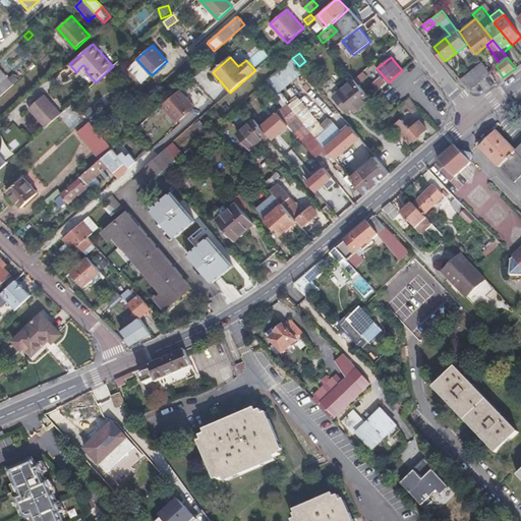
[(268,81),(279,95),(303,73),(292,60),(268,81)]
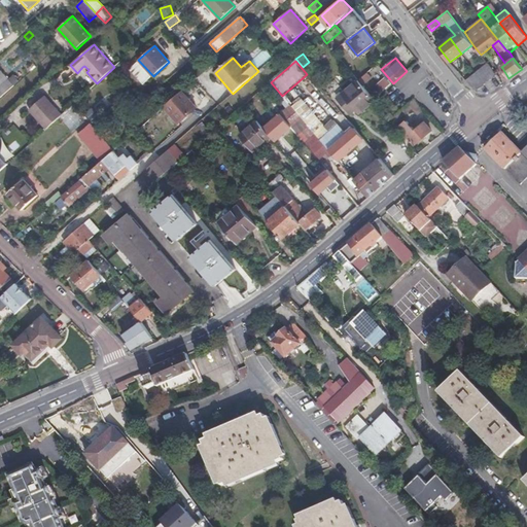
[(479,90),(496,74),(487,63),(466,80),(475,90),(479,90)]
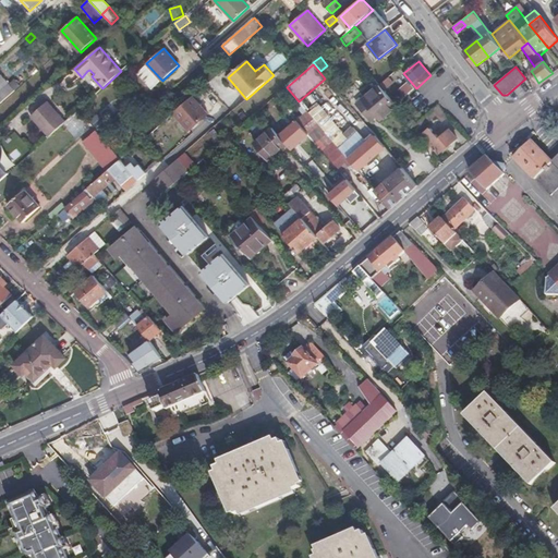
[(535,85),(538,83),(532,72),(529,75),(535,85)]
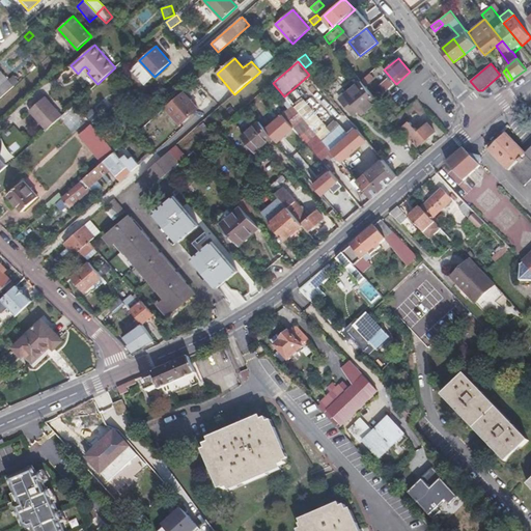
[(0,98),(20,81),(15,75),(9,80),(1,71),(0,72),(0,98)]
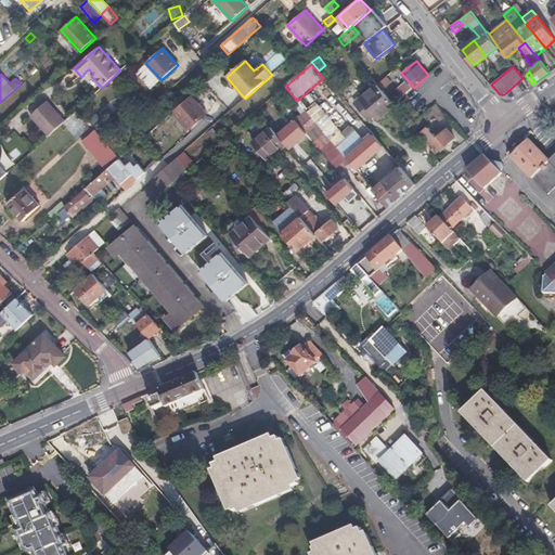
[(382,90),(391,82),(387,76),(377,85),(382,90)]
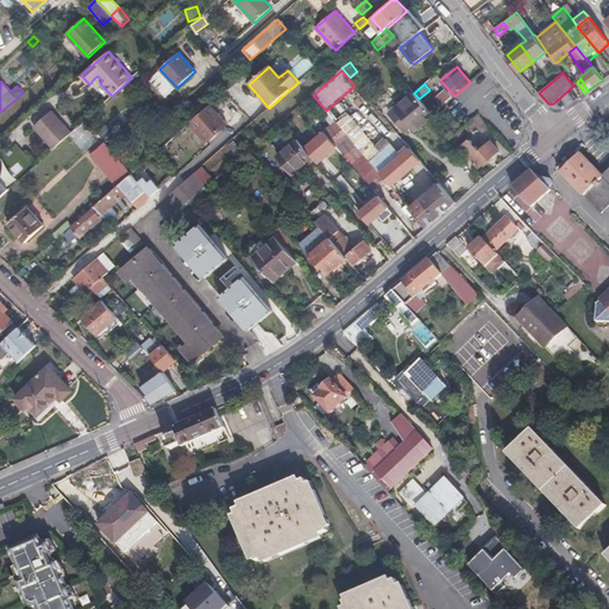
[(236,85),(230,90),(239,101),(245,95),(236,85)]
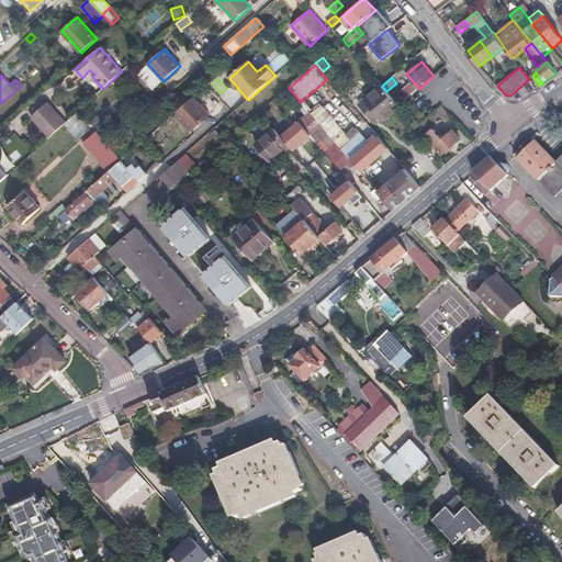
[(408,98),(419,89),(413,81),(402,90),(408,98)]
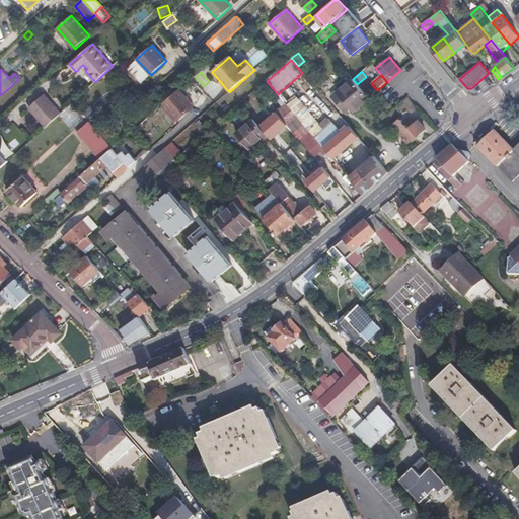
[(354,112),(369,99),(368,98),(357,84),(353,79),(331,97),(344,112),(349,106),(351,108),(354,112)]
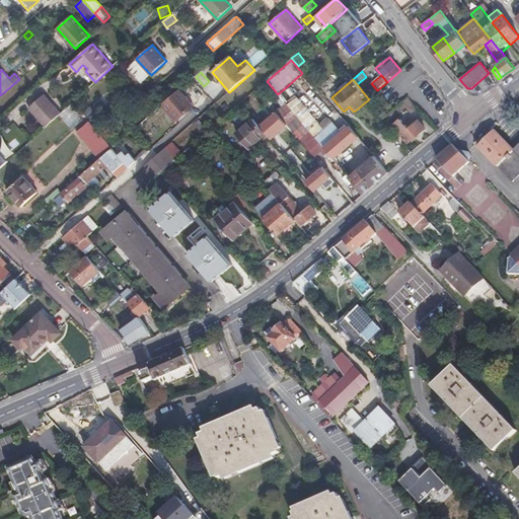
[(141,100),(129,86),(125,89),(137,103),(141,100)]
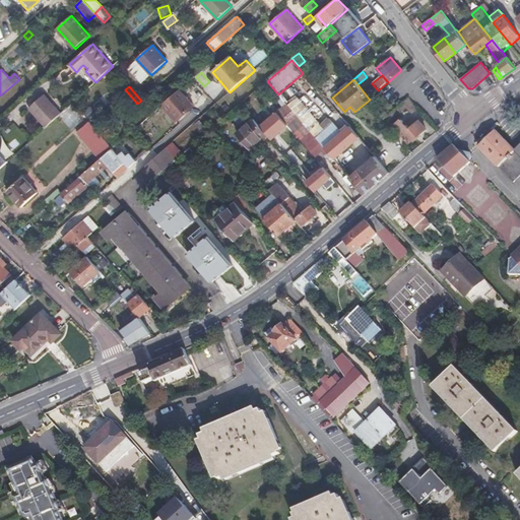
[(194,106),(180,89),(163,105),(177,122),(194,106)]
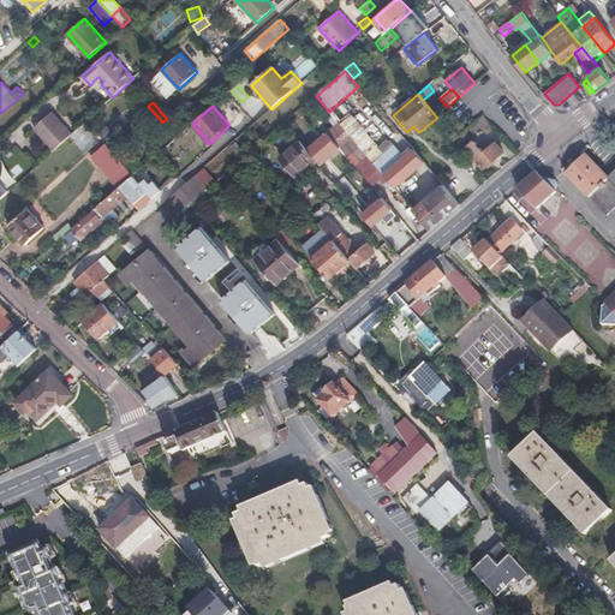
[(72,133),(53,112),(34,129),(54,150),(72,133)]
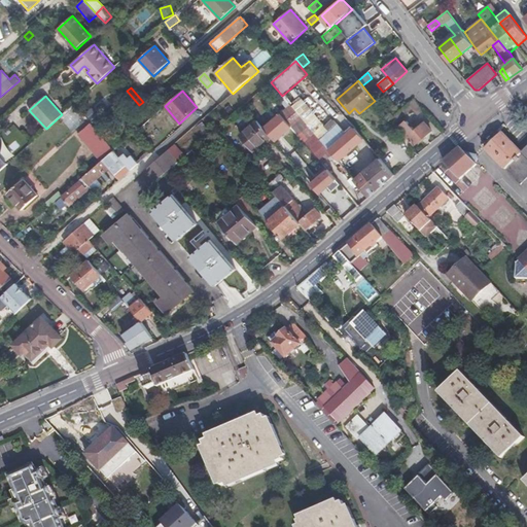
[(424,110),(414,99),(391,119),(395,124),(412,109),(418,114),(424,110)]
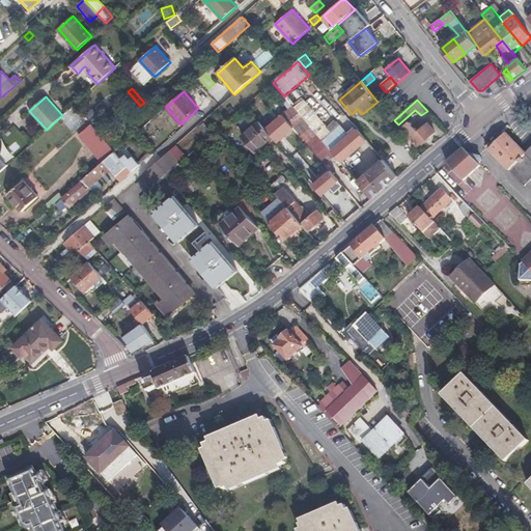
[(335,155),(341,162),(360,146),(350,134),(336,120),(327,129),(304,101),(295,108),(335,155)]
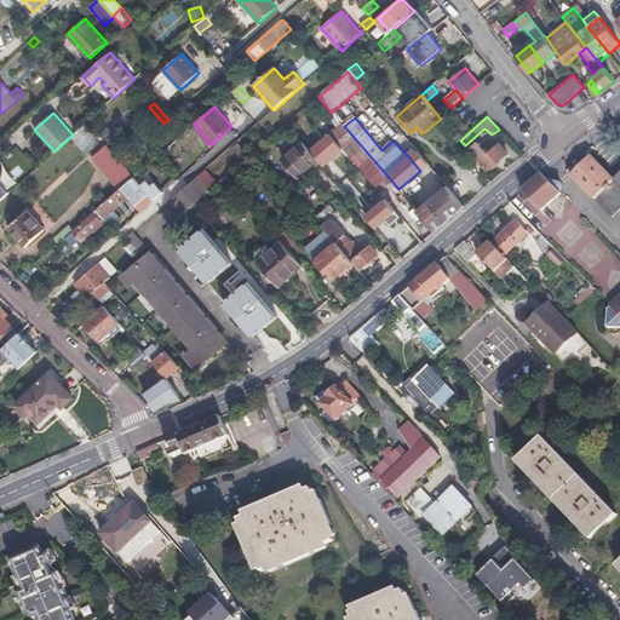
[(379,190),(391,181),(344,126),(342,124),(329,135),(343,149),(379,190)]
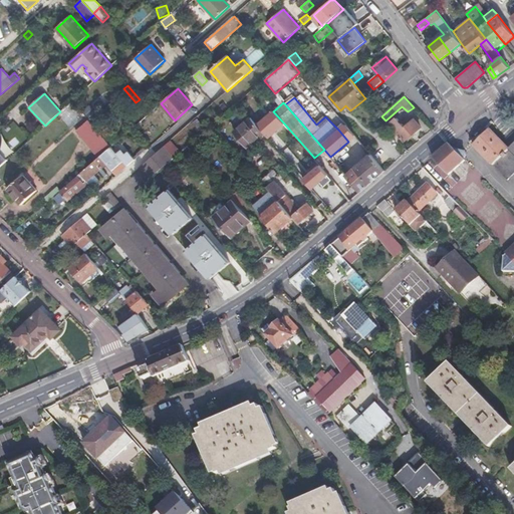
[(284,123),(273,111),(273,110),(257,124),(264,133),(268,138),(284,123)]
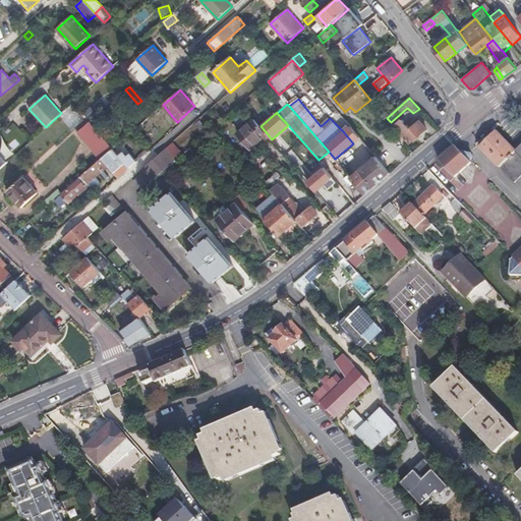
[(116,135),(99,114),(90,122),(108,142),(116,135)]
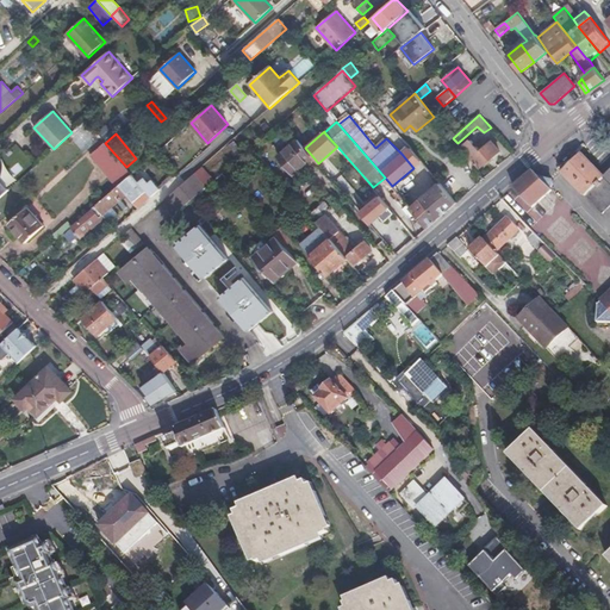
[(278,156),(293,175),(313,157),(305,148),(298,139),(278,156)]
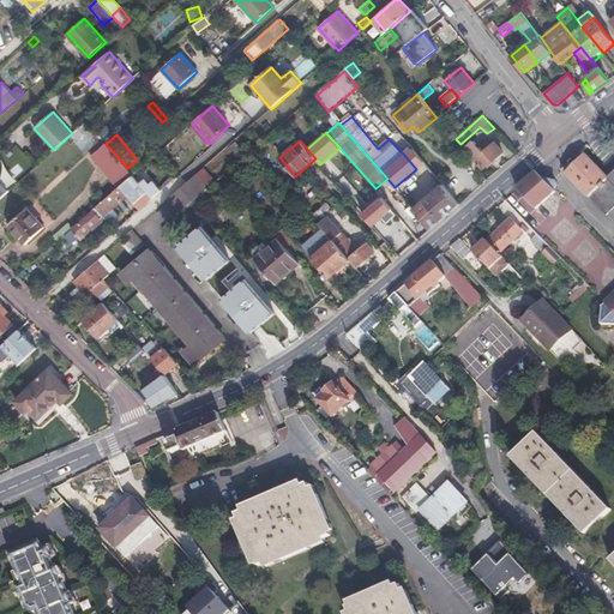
[(504,152),(494,143),(483,152),(474,140),(465,148),(485,169),(504,152)]
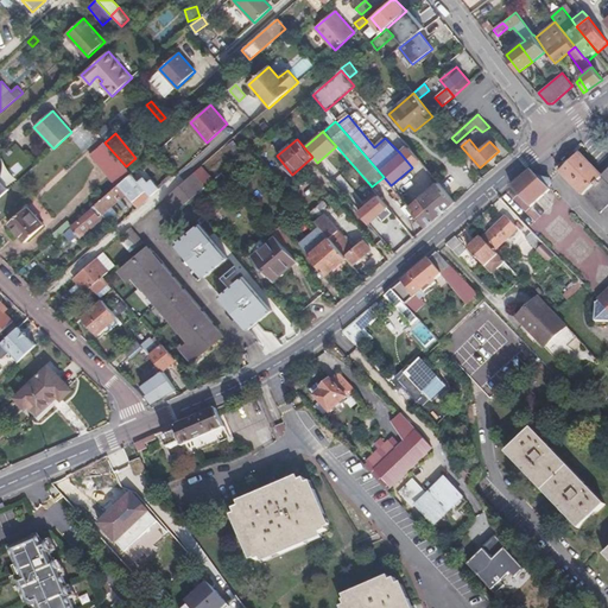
[(239,147),(234,140),(228,145),(234,152),(239,147)]
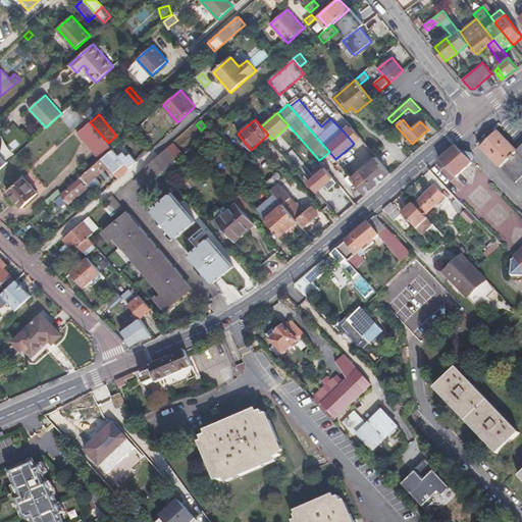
[(113,149),(90,122),(77,133),(101,160),(113,149)]
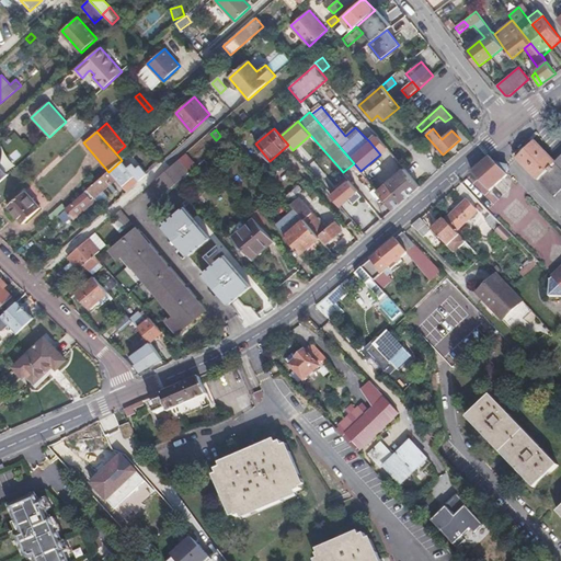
[(388,148),(377,135),(369,141),(380,155),(388,148)]
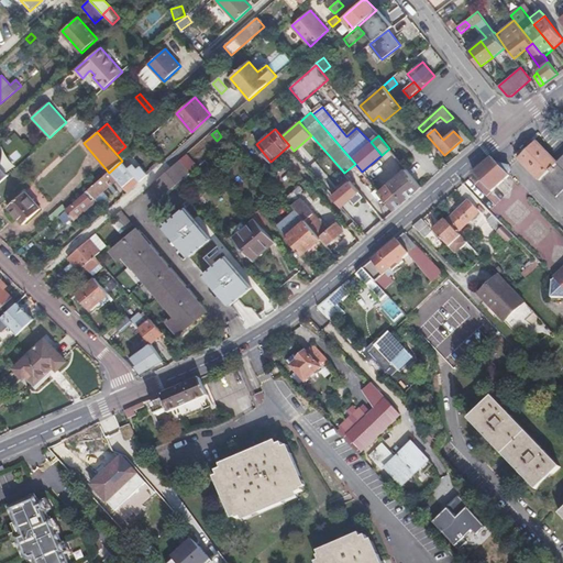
[(562,167),(558,163),(537,141),(519,158),(547,187),(555,194),(562,186),(562,167)]
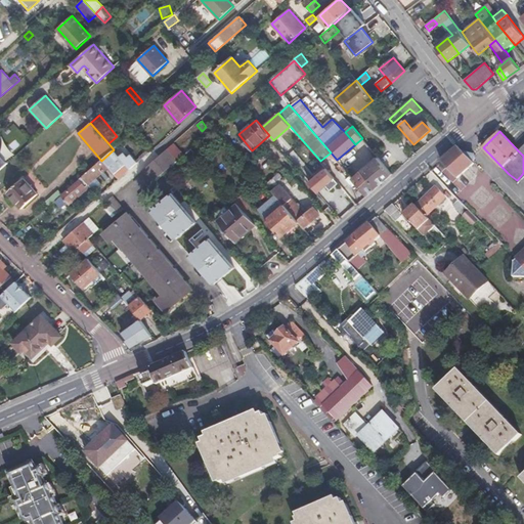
[(282,138),(277,142),(284,150),(289,147),(282,138)]
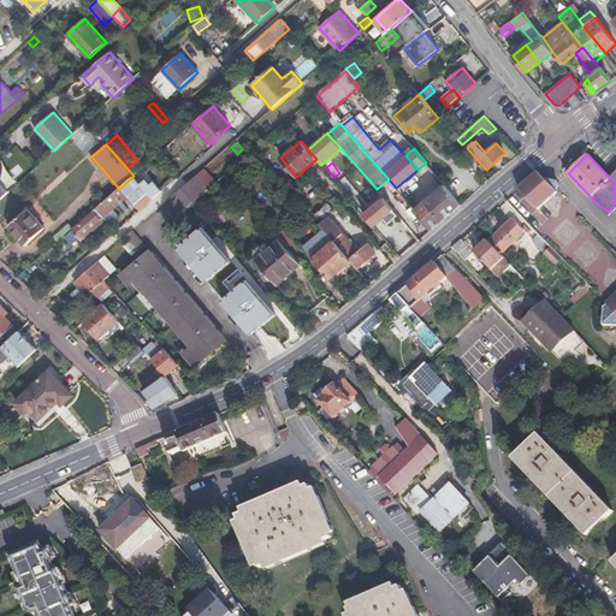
[(545,178),(539,172),(519,190),(539,209),(558,193),(557,190),(545,178)]
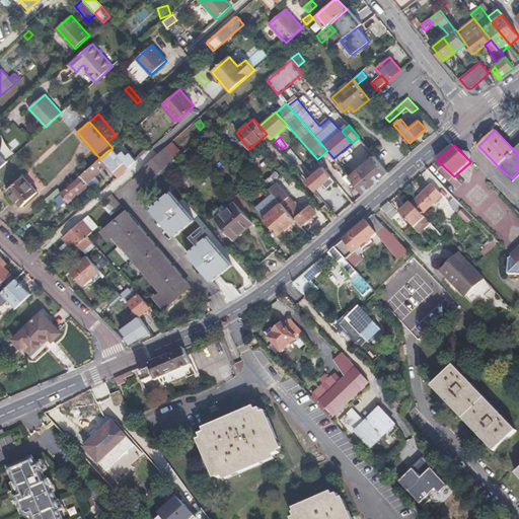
[(113,148),(100,159),(81,175),(81,176),(61,194),(67,201),(74,195),(81,189),(82,192),(89,186),(87,182),(107,165),(114,172),(125,162),(113,148)]
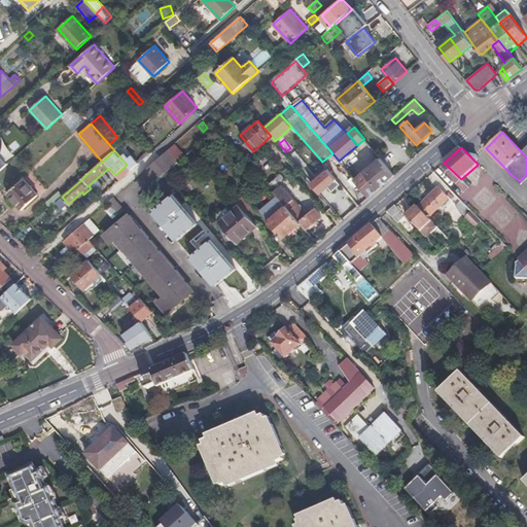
[(168,150),(144,171),(154,182),(169,170),(175,165),(177,163),(168,150)]
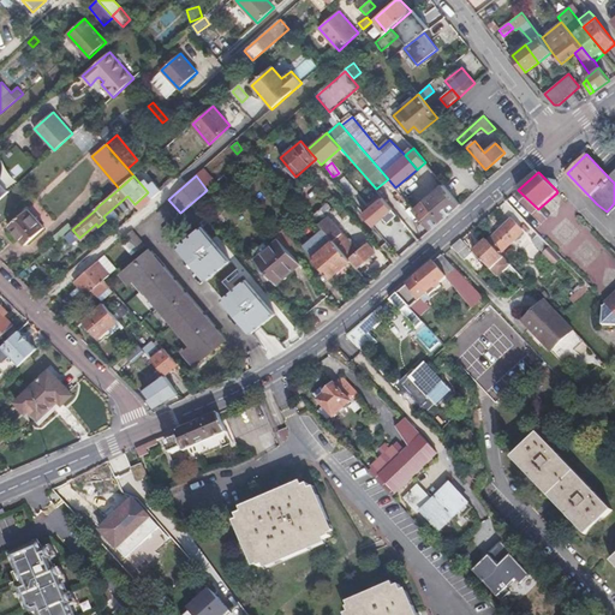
[(559,181),(544,178),(556,190),(559,181)]
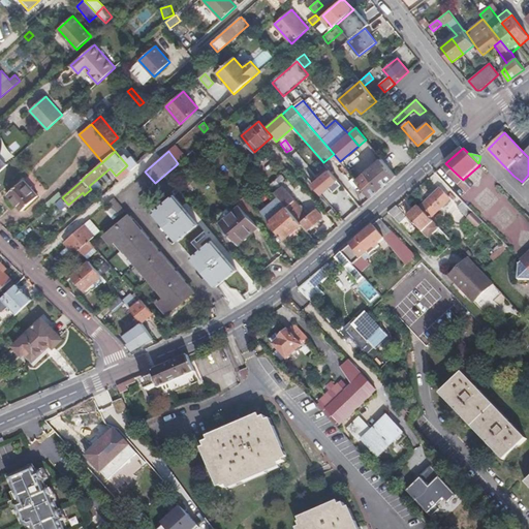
[(389,183),(396,176),(382,159),(371,168),(379,177),(381,175),(389,183)]
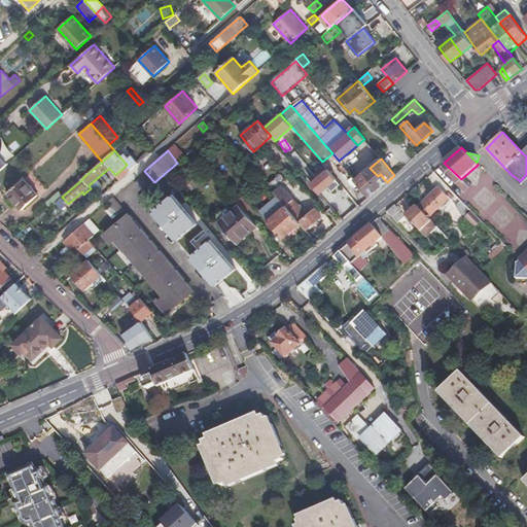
[(127,165),(115,175),(119,179),(131,170),(127,165)]
